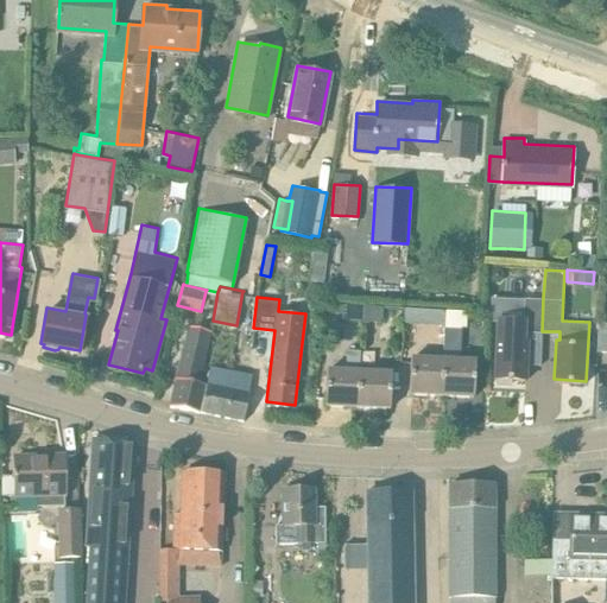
[(542,331),(543,297),(524,297),(524,317),(498,316),(494,376),(498,376),(498,381),(511,382),(511,378),(526,378),(528,338),(525,338),(526,330),(542,331)]
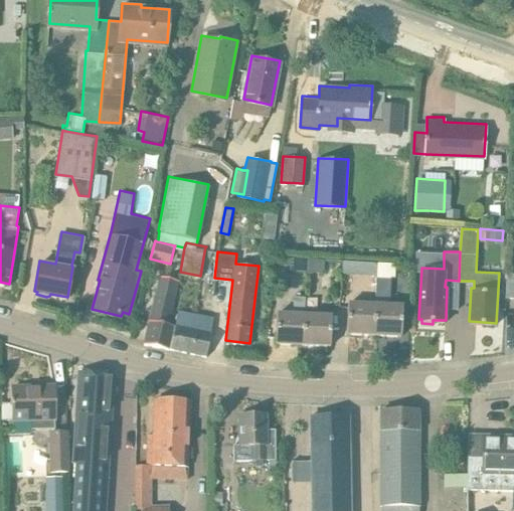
[(307,269),(308,256),(290,254),(290,268),(307,269)]
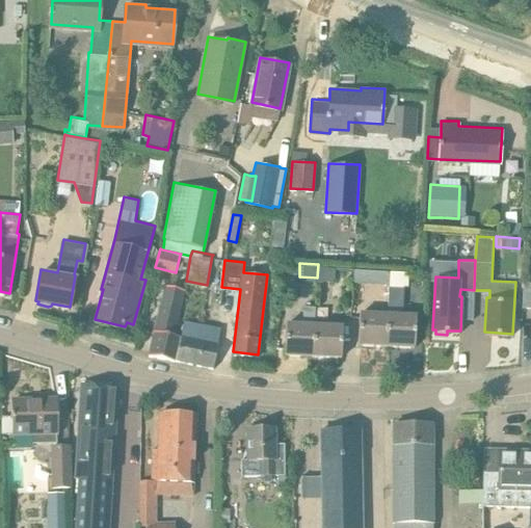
[(318,264),(317,278),(335,279),(336,265),(318,264)]
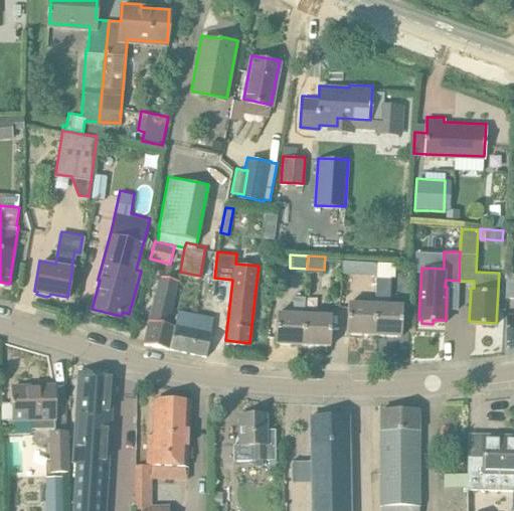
[(359,261),(344,260),(343,274),(353,274),(358,271),(359,261)]
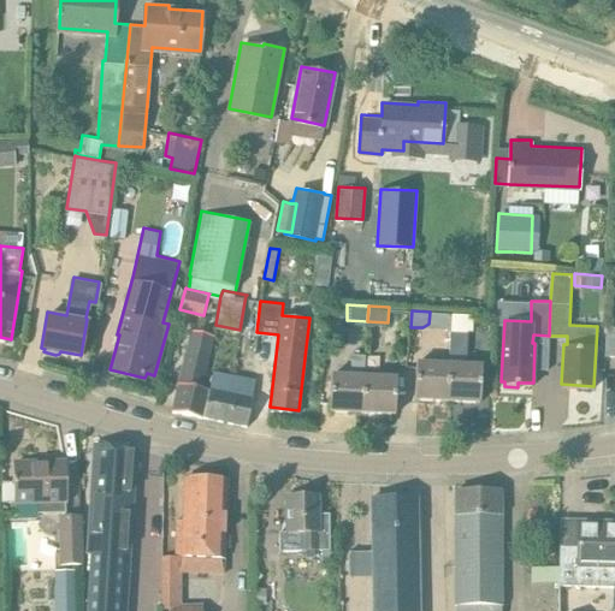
[(451,313),(450,327),(472,328),(472,314),(451,313)]
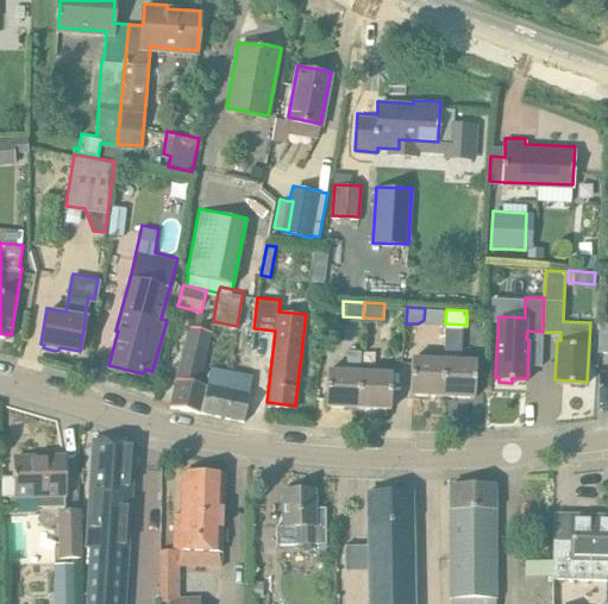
[(202,410),(207,382),(200,381),(212,328),(188,323),(170,403),(202,410)]
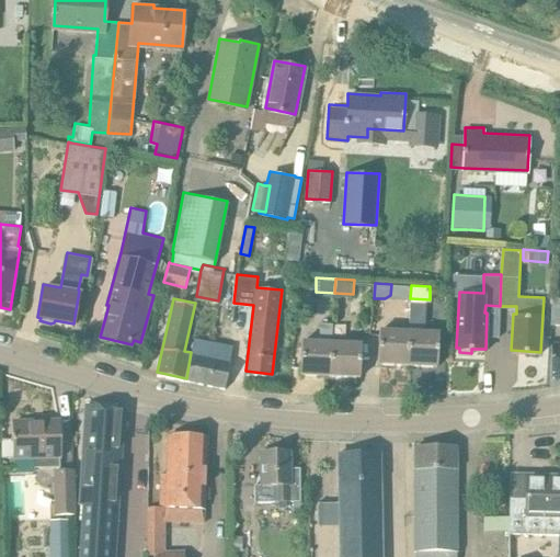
[(331,373),(333,340),(332,340),(332,322),(320,321),(319,340),(301,339),(300,372),(331,373)]
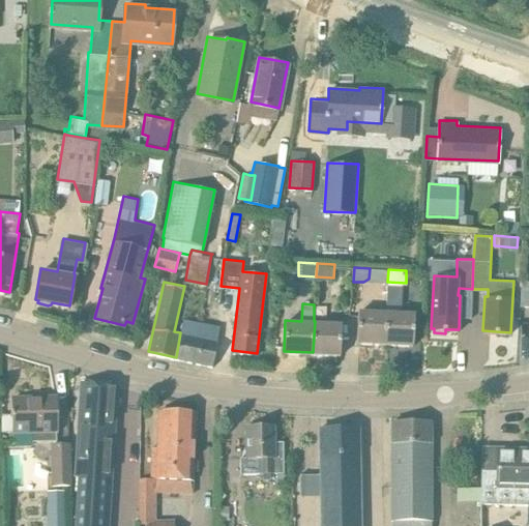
[(385,342),(386,304),(374,303),(374,311),(358,310),(357,341),(385,342)]
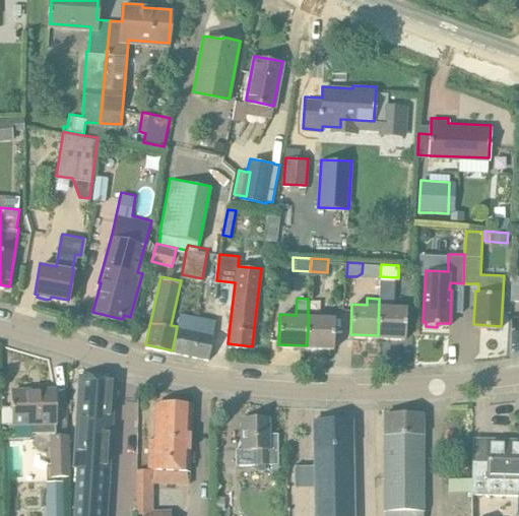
[(379,299),(378,335),(405,337),(407,306),(392,306),(392,300),(379,299)]
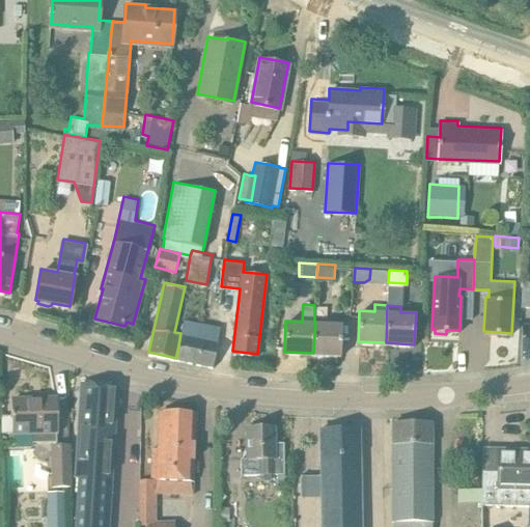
[(180,333),(176,358),(213,366),(218,341),(217,340),(220,326),(184,317),(180,333)]
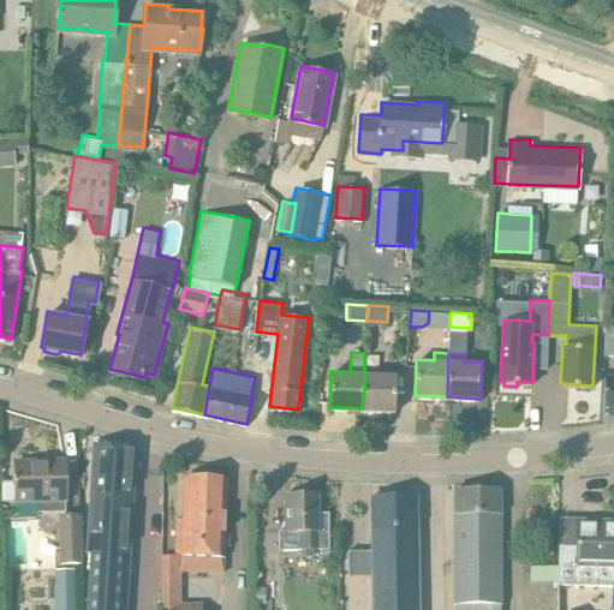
[(365,372),(363,408),(394,411),(397,374),(365,372)]
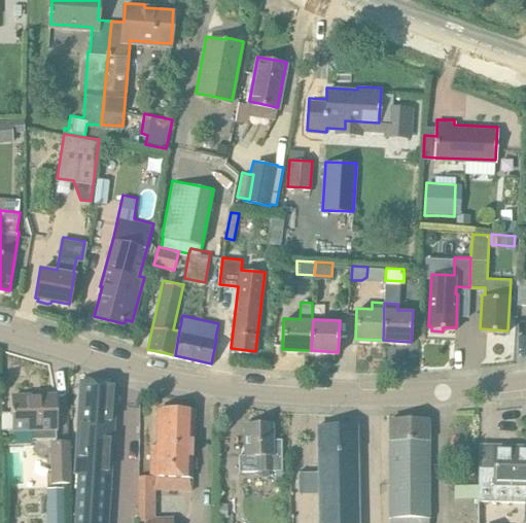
[(74,522),(107,522),(111,472),(117,381),(80,379),(74,469),(78,469),(74,522)]
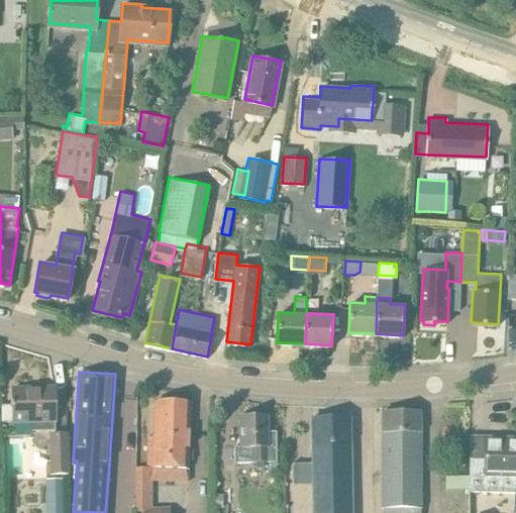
[(56,428),(56,417),(55,385),(12,386),(13,419),(31,418),(32,428),(56,428)]
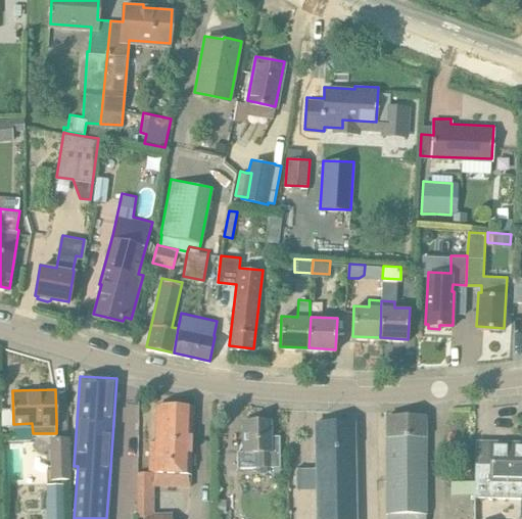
[(157,404),(154,470),(190,471),(193,405),(157,404)]
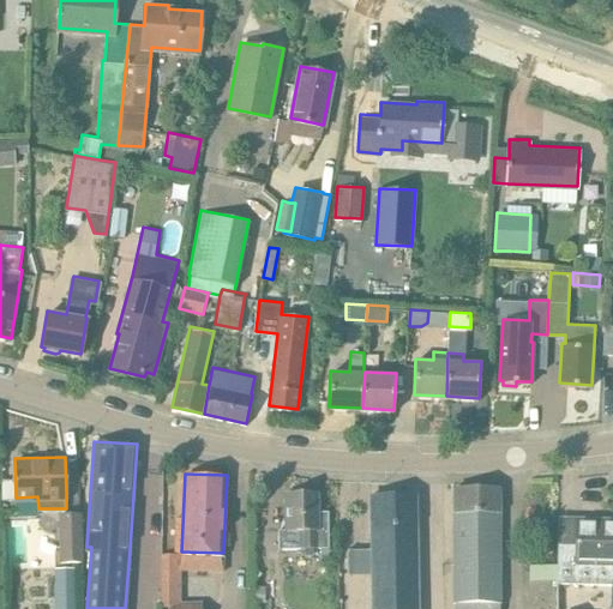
[(454,601),(455,601),(455,608),(498,608),(498,601),(500,601),(500,486),(454,486),(454,601)]
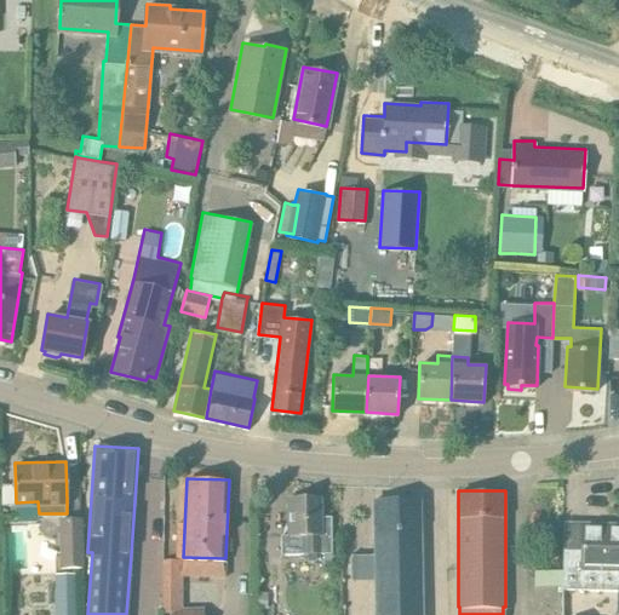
[(332,551),(332,513),(321,513),(321,495),(288,495),(288,532),(281,532),(281,551),(332,551)]
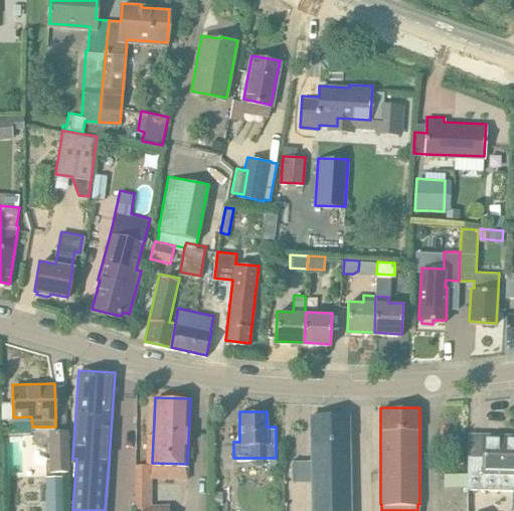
[(350,510),(349,438),(349,413),(311,413),(312,459),(292,460),(292,481),(312,481),(312,510),(350,510)]
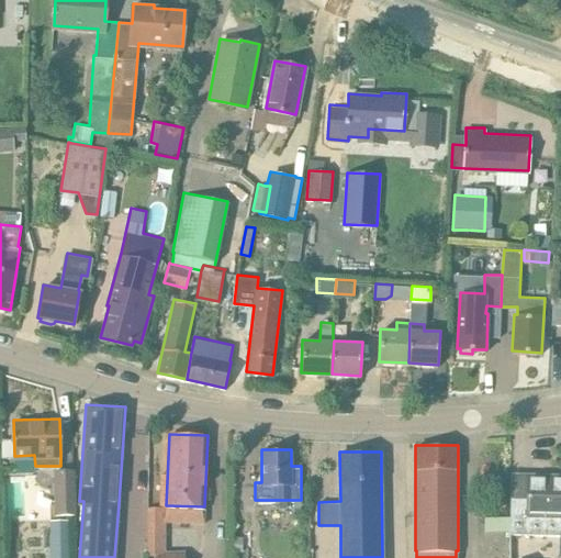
[(73,470),(55,471),(55,513),(74,513),(73,470)]
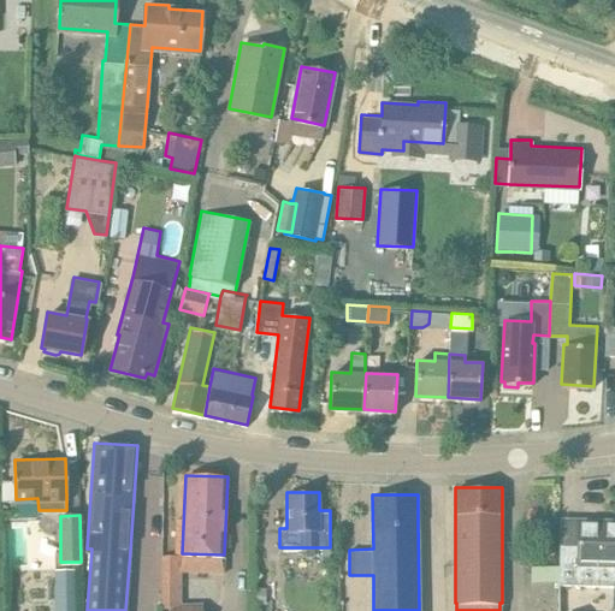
[(579,521),(578,544),(560,543),(560,564),(559,564),(559,580),(559,582),(614,582),(614,522),(579,521)]
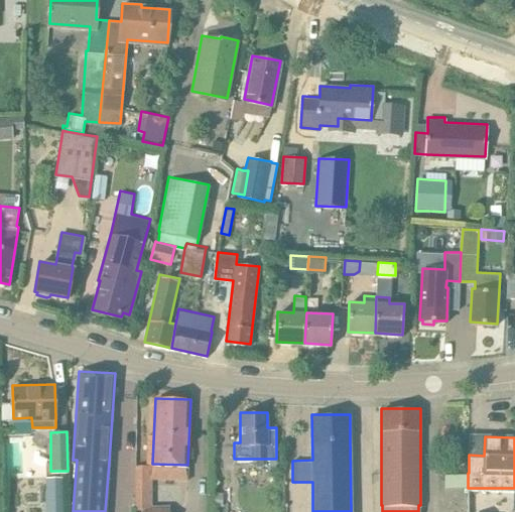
[(135,465),(135,509),(141,509),(141,511),(171,511),(171,504),(151,504),(152,465),(135,465)]
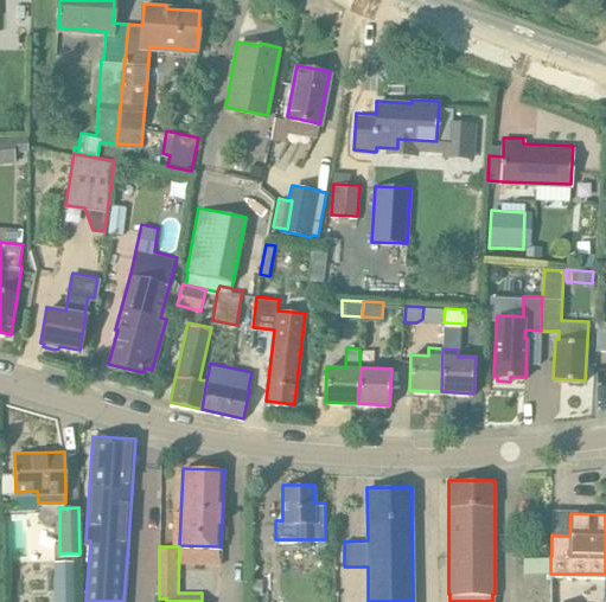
[(524,555),(523,571),(550,571),(550,556),(524,555)]
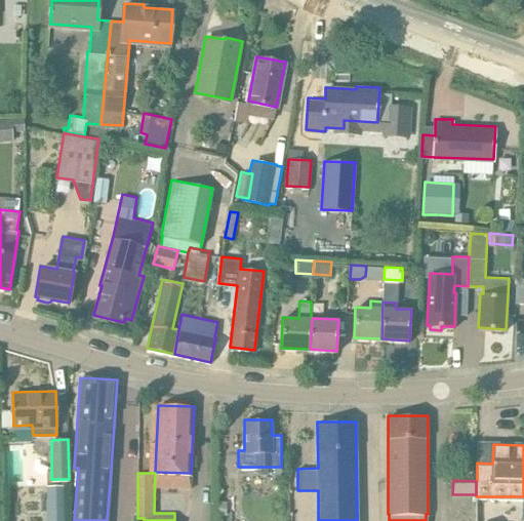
[(47,496),(46,496),(46,520),(66,520),(67,507),(65,507),(65,483),(47,483),(47,496)]
